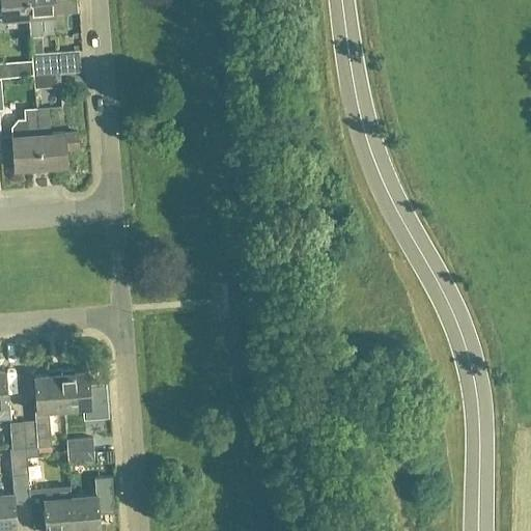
[(4,17),(29,15),(28,0),(0,0),(0,20),(4,21),(4,17)]
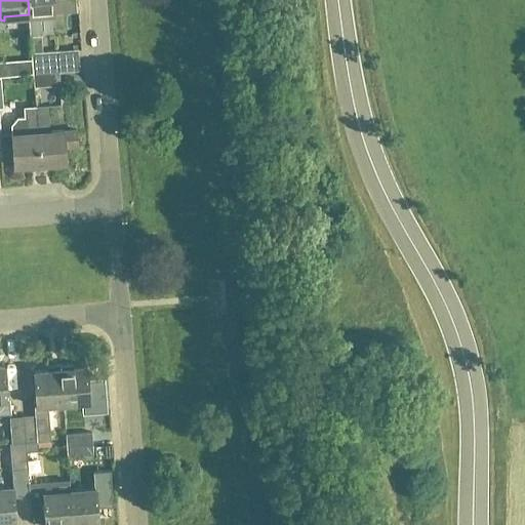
[(28,0),(29,14),(31,38),(43,37),(41,13),(55,11),(54,0),(28,0)]
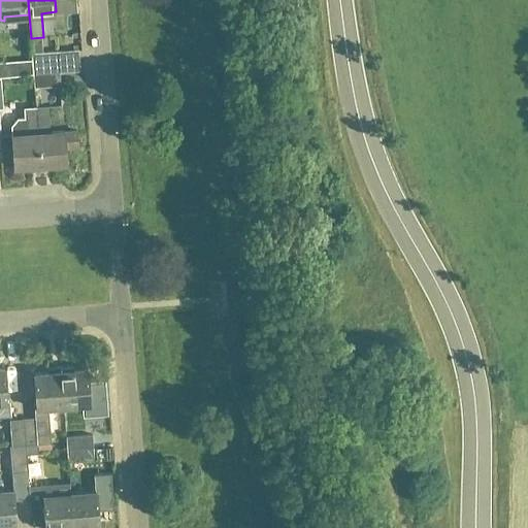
[(34,75),(60,73),(58,53),(32,55),(34,75)]
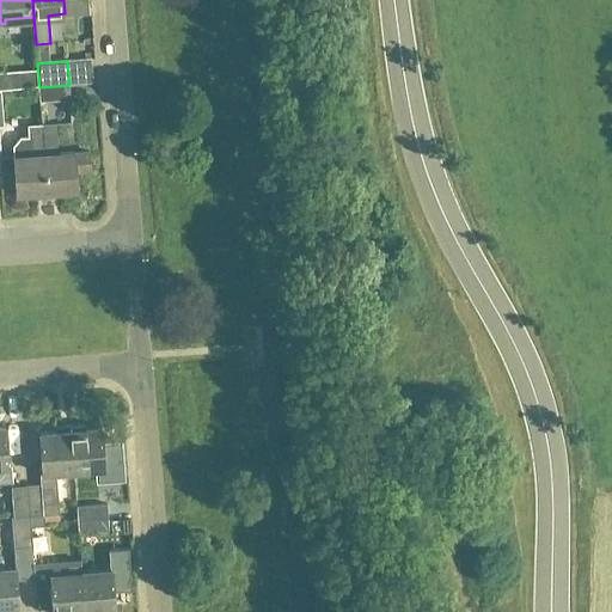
[(71,102),(69,85),(40,87),(41,103),(71,102)]
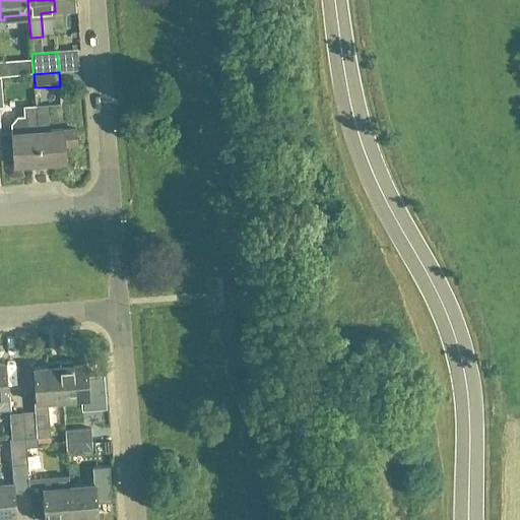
[(62,87),(48,91),(56,121),(70,117),(62,87)]
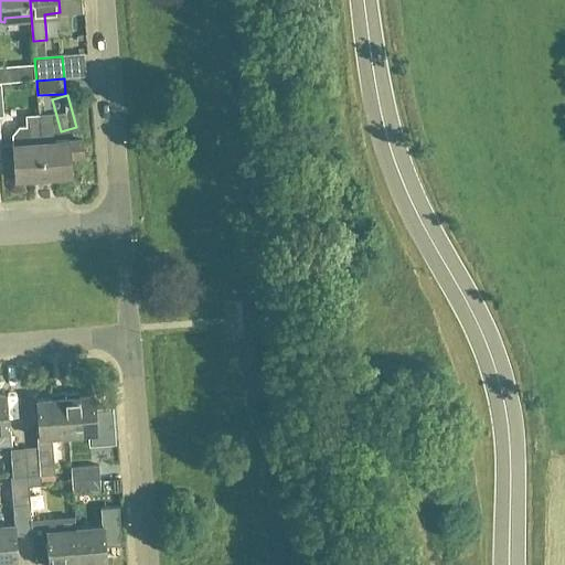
[(40,116),(44,177),(73,174),(71,159),(84,158),(83,140),(70,141),(70,140),(54,141),(52,115),(40,116)]
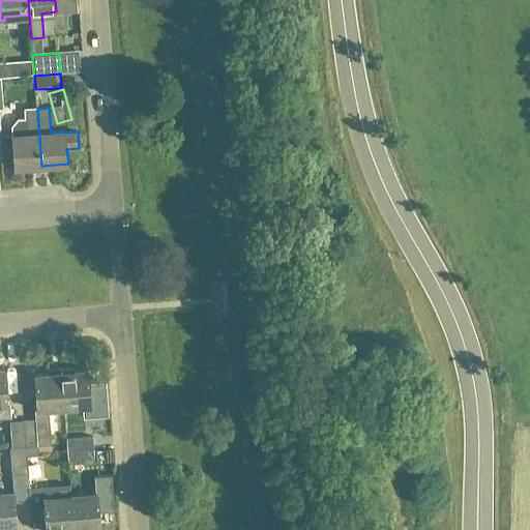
[(41,166),(37,109),(26,110),(27,118),(19,119),(12,127),(16,167),(41,166)]
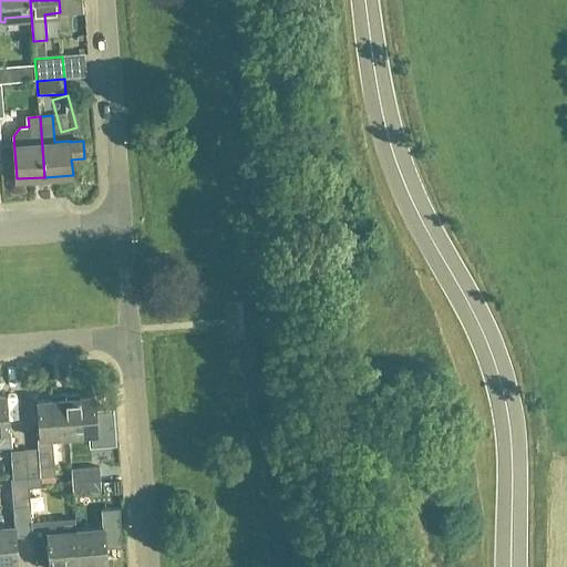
[(65,394),(69,439),(98,436),(94,397),(79,399),(79,393),(65,394)]
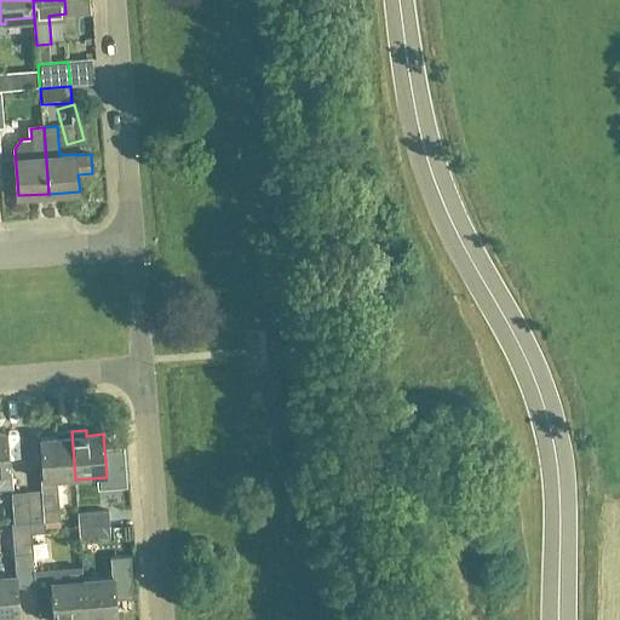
[(0,491),(13,489),(12,472),(9,472),(5,432),(0,431),(0,491)]
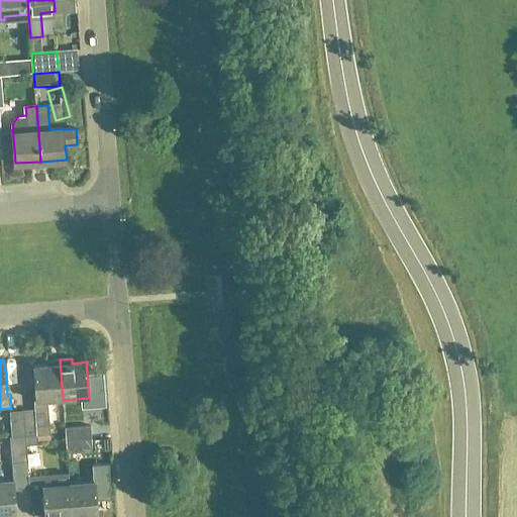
[(48,401),(63,400),(60,359),(47,360),(47,365),(34,367),(36,400),(34,401),(35,410),(23,411),(25,436),(37,435),(38,442),(50,441),(48,401)]
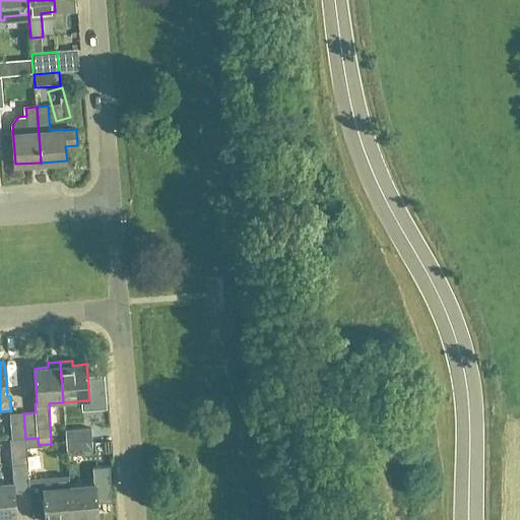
[(12,440),(25,439),(23,413),(10,414),(12,440)]
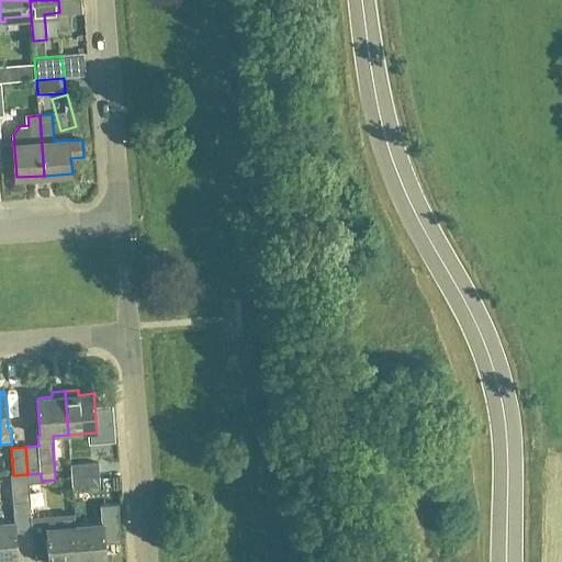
[(71,480),(100,478),(99,463),(70,465),(71,480)]
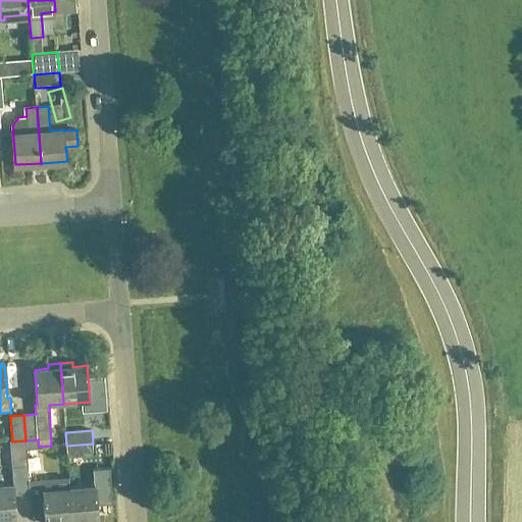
[(39,447),(38,439),(25,440),(25,449),(39,448),(39,447)]
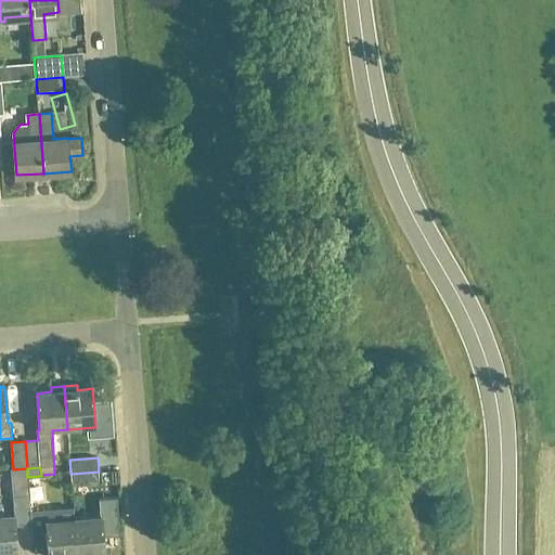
[(27,477),(27,468),(13,469),(15,495),(29,494),(27,477)]
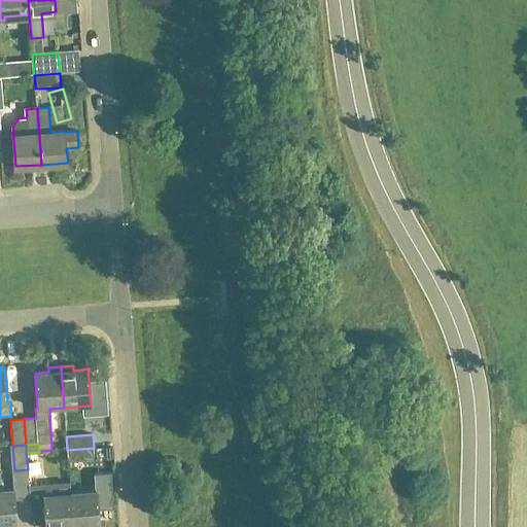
[(94,448),(67,450),(68,463),(95,461),(94,448)]
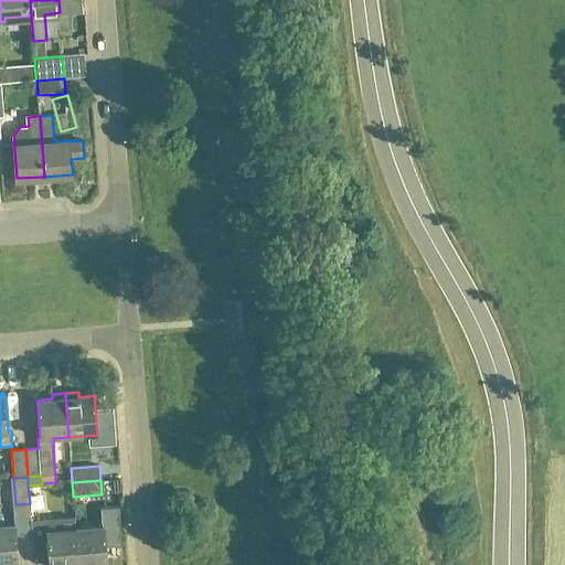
[(0,564),(2,564),(3,564),(18,563),(13,510),(0,511),(1,525),(0,524),(0,564)]
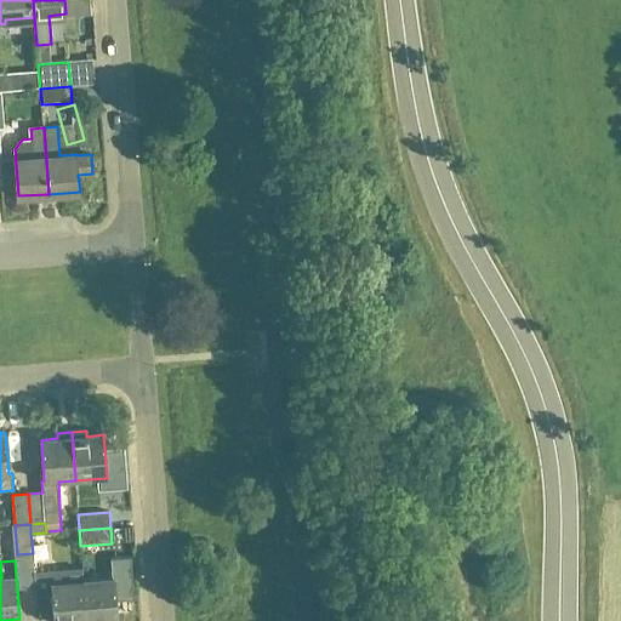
[(86,620),(84,580),(83,569),(34,574),(35,588),(36,608),(53,607),(55,620),(86,620)]
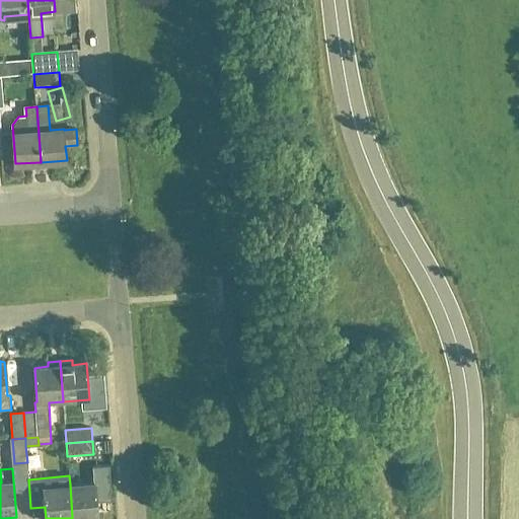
[(89,518),(98,518),(95,483),(70,485),(72,518),(89,518)]
